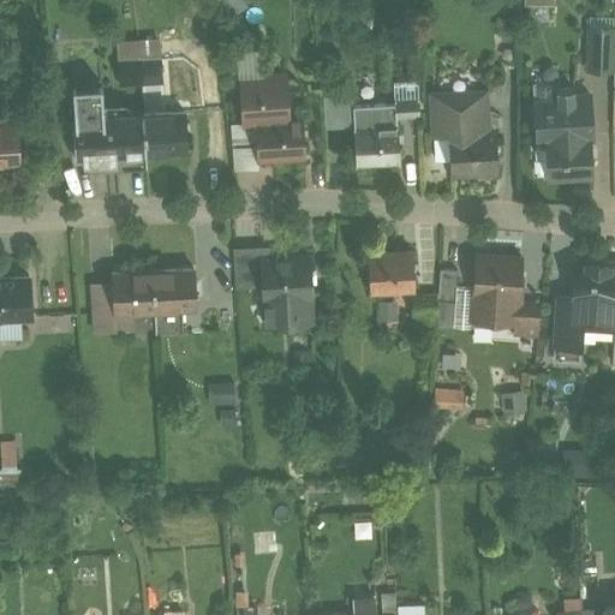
[(614,61),(614,29),(587,29),(586,72),(614,73),(614,61)]
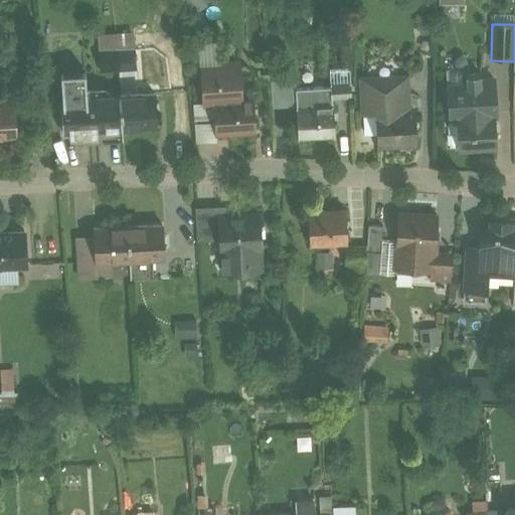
[(133,52),(116,53),(117,71),(134,70),(133,52)]
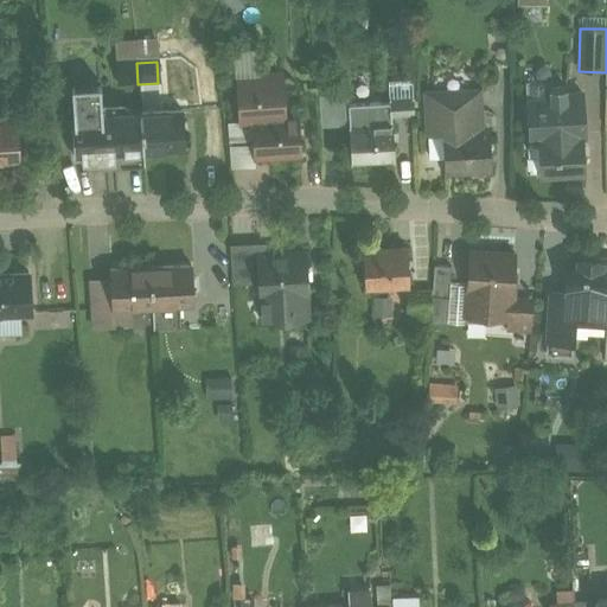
[(136,63),(115,64),(116,85),(138,84),(136,63)]
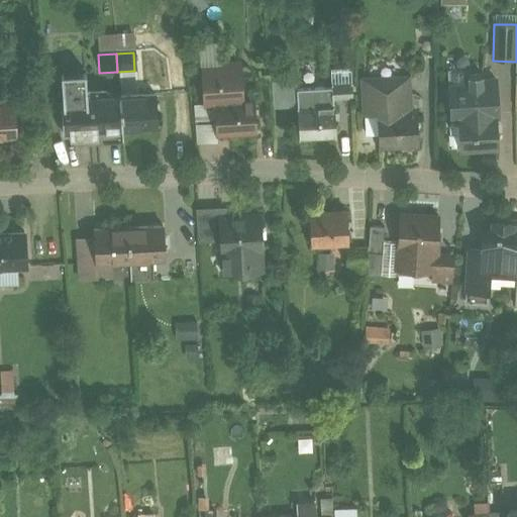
[(240,68),(221,69),(215,65),(207,65),(202,70),(204,105),(214,104),(216,136),(255,133),(253,100),(242,100),(240,68)]
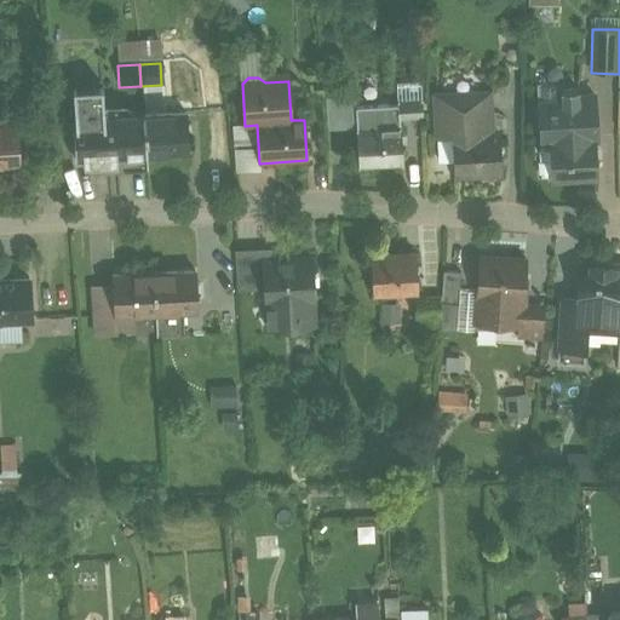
[(102,91),(74,92),(79,164),(84,164),(85,170),(119,167),(119,161),(148,159),(148,158),(145,118),(145,116),(104,119),(102,91)]
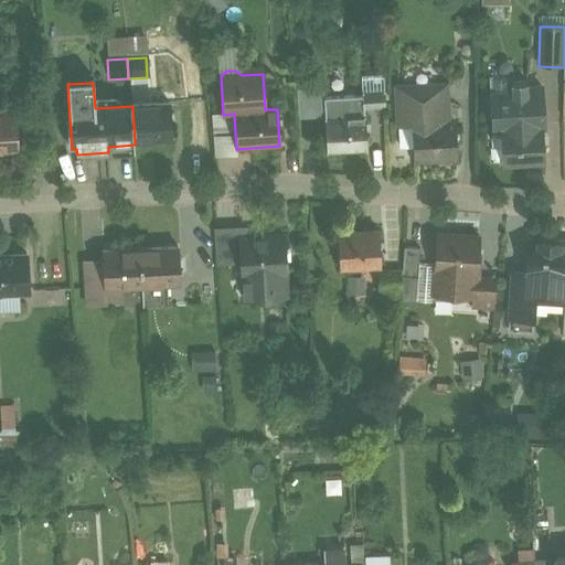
[(528,83),(511,84),(511,91),(491,92),(492,99),(488,99),(489,117),(493,117),(494,131),(501,131),(502,149),(493,149),(494,162),(503,162),(503,167),(545,163),(543,128),(545,128),(542,88),(529,89),(528,83)]
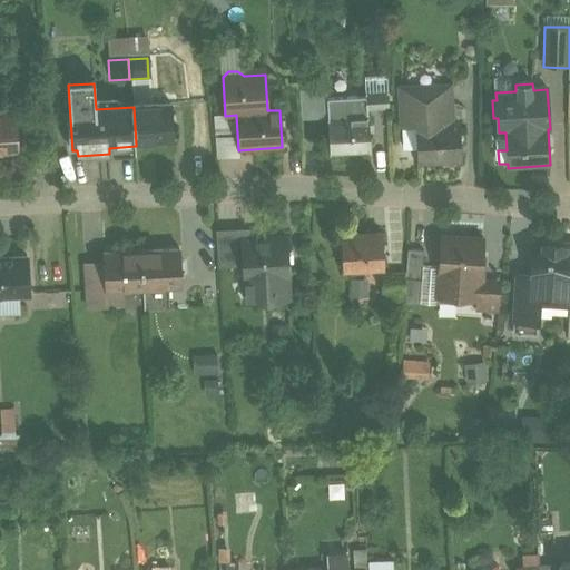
[(450,87),(402,89),(405,150),(419,149),(419,163),(461,160),(460,143),(462,140),(460,137),(459,124),(444,124),(444,109),(451,108),(450,87)]
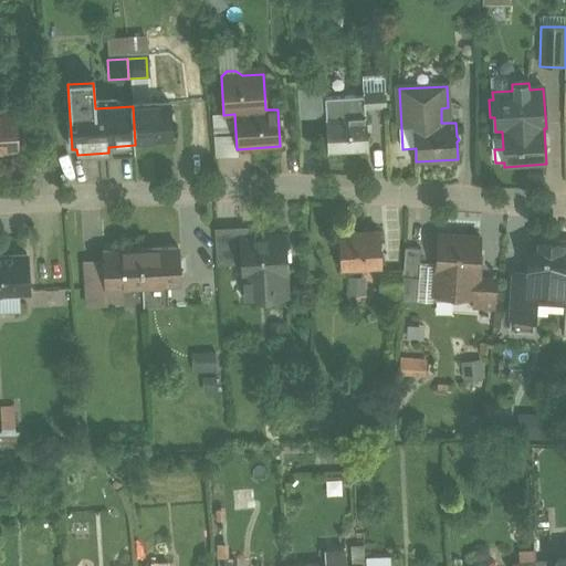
[(324,90),(299,91),(301,121),(326,118),(324,90)]
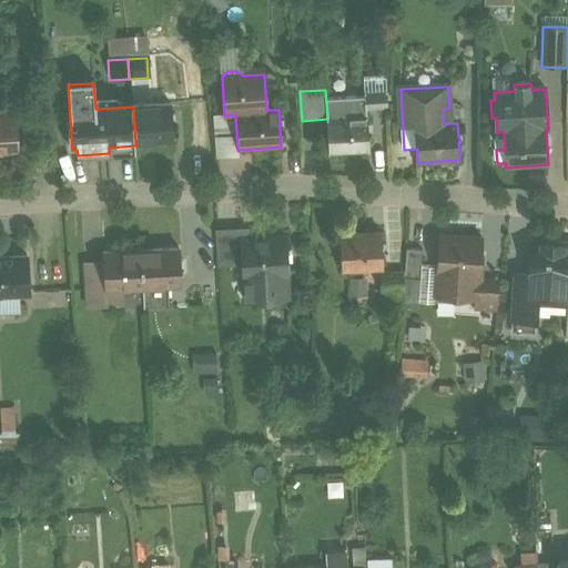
[(387,92),(365,94),(366,111),(388,109),(387,92)]
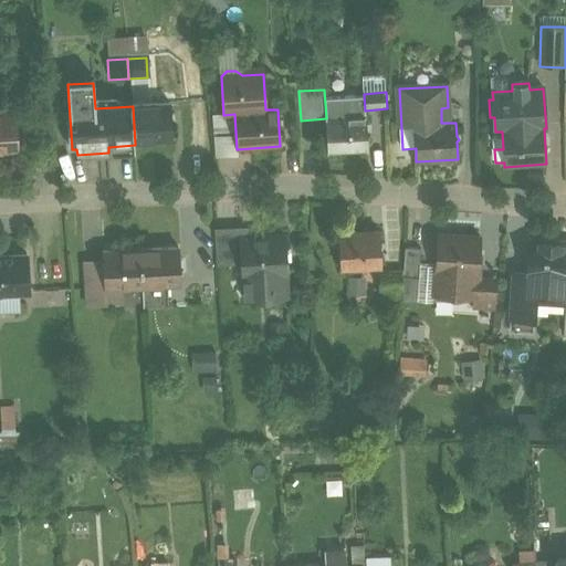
[(358,97),(325,100),(326,118),(328,154),(368,152),(366,116),(348,117),(348,113),(359,112),(358,97)]
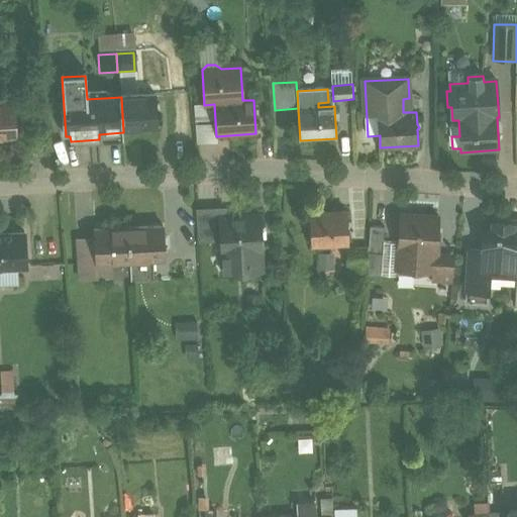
[(156,96),(121,98),(123,131),(158,129),(156,96)]
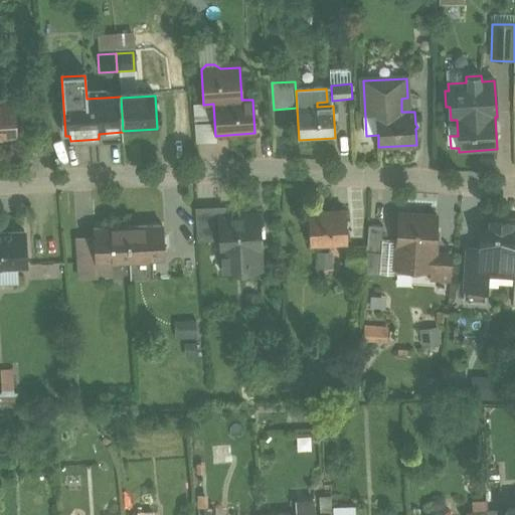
[(14,105),(0,105),(0,139),(16,139),(14,105)]
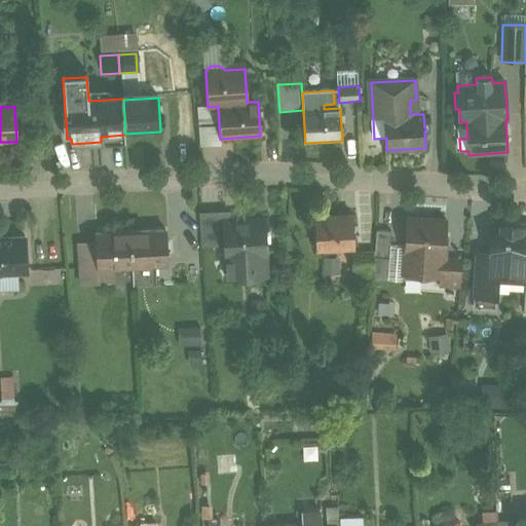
[(229,217),(200,219),(202,249),(224,247),(222,225),(229,225),(229,217)]
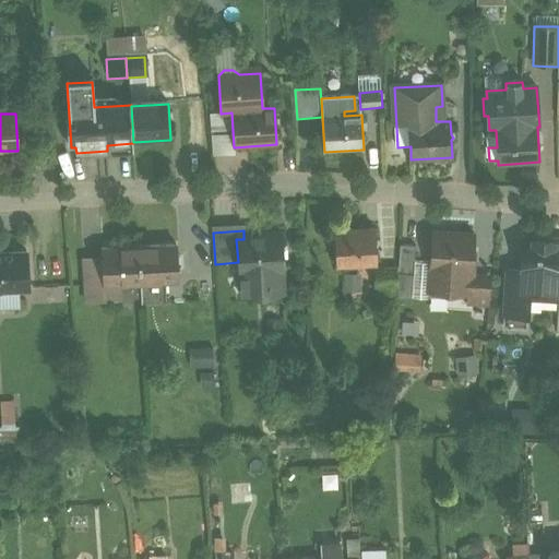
[(372,230),(333,234),(336,270),(377,265),(372,230)]
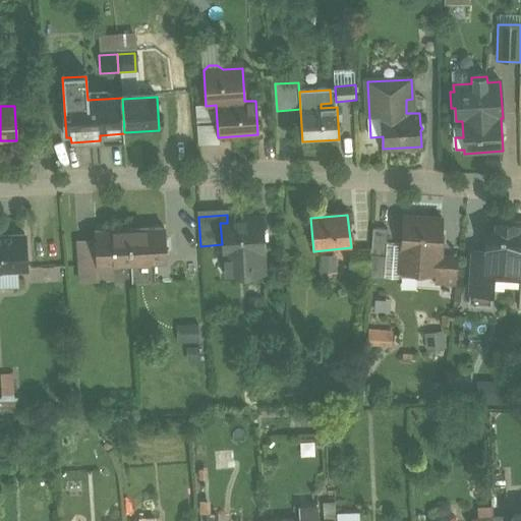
[(443,220),(403,218),(400,273),(437,276),(438,276),(439,258),(439,254),(441,254),(443,220)]
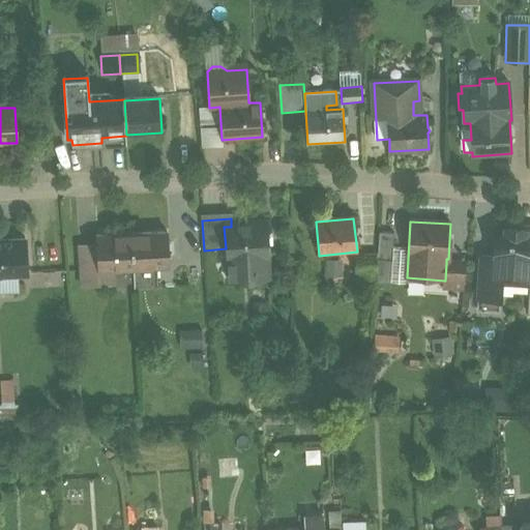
[(231,227),(224,227),(226,248),(229,284),(267,281),(265,259),(268,259),(265,224),(231,227)]
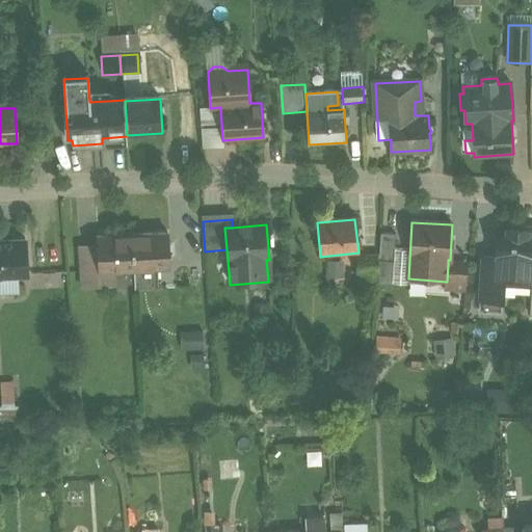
[(531,230),(498,228),(495,284),(531,286),(531,230)]
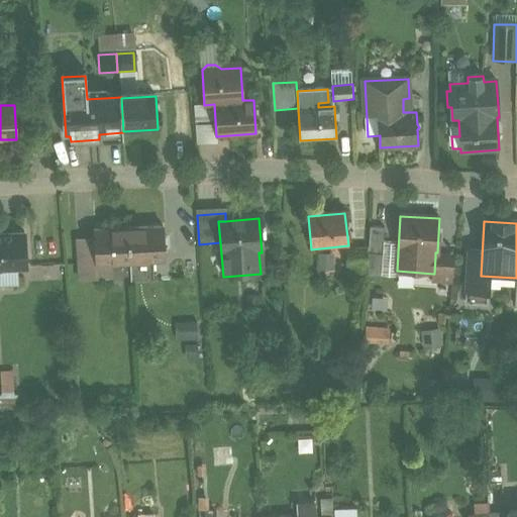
[(162,228),(129,230),(132,265),(164,263),(162,228)]
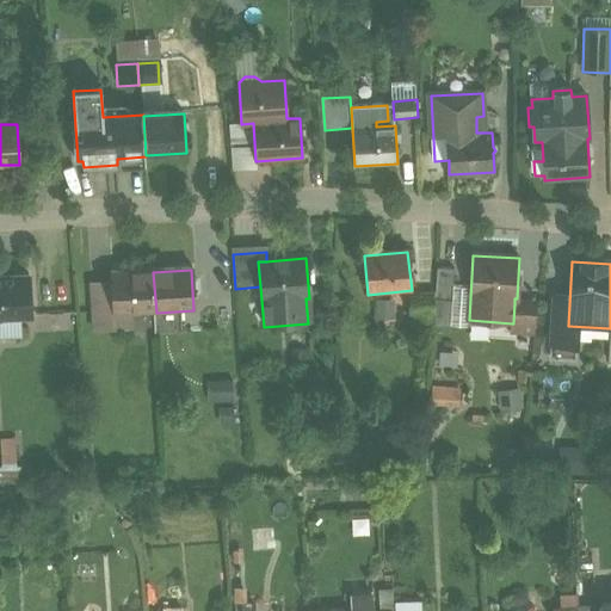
[(452,272),(434,271),(433,296),(432,296),(432,302),(450,303),(452,272)]
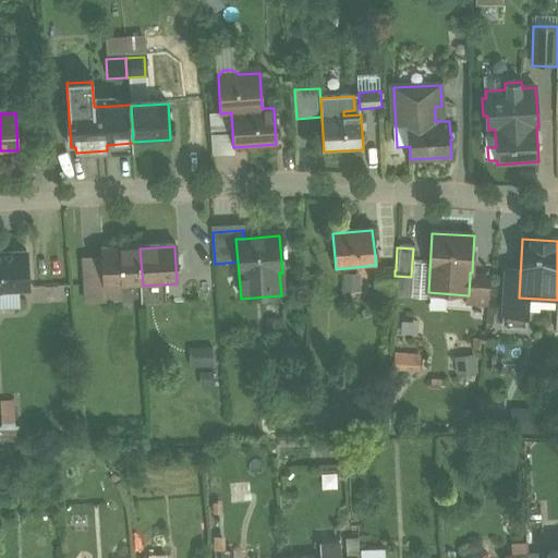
[(140,249),(104,251),(106,288),(143,286),(140,249)]
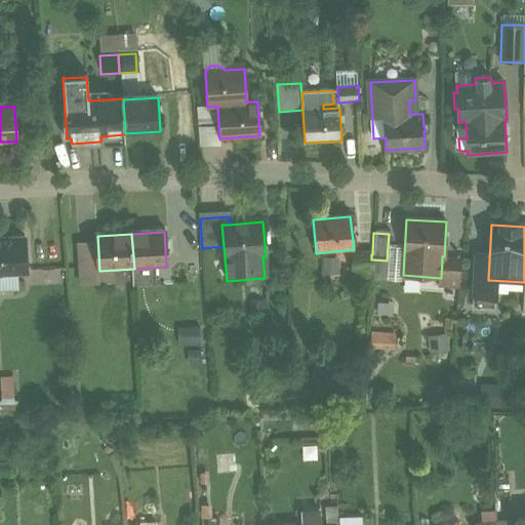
[(28,242),(0,243),(0,274),(29,273),(28,242)]
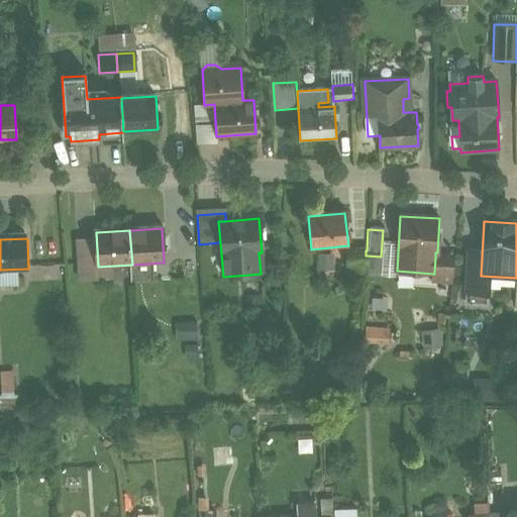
[(366,250),(345,251),(346,276),(366,275),(367,266),(366,255),(366,250)]
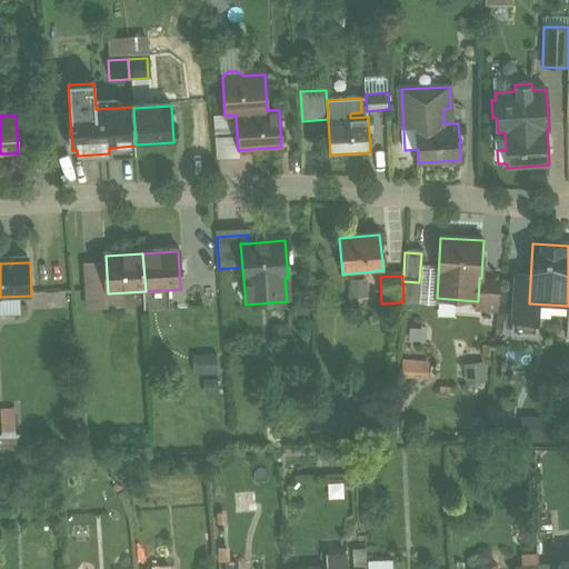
[(500,283),(479,282),(478,301),(477,301),(476,313),(498,315),(500,283)]
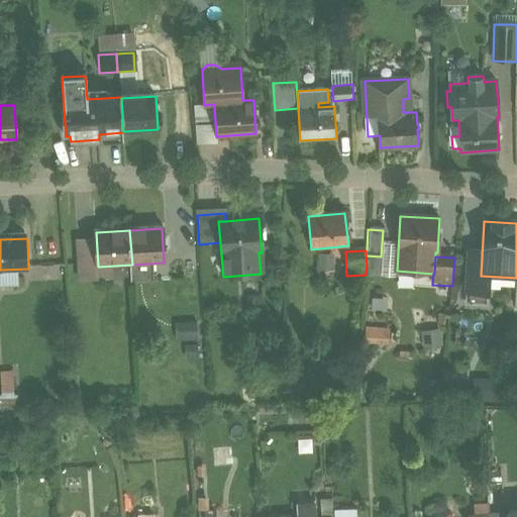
[(197,324),(177,326),(179,343),(198,342),(197,324)]
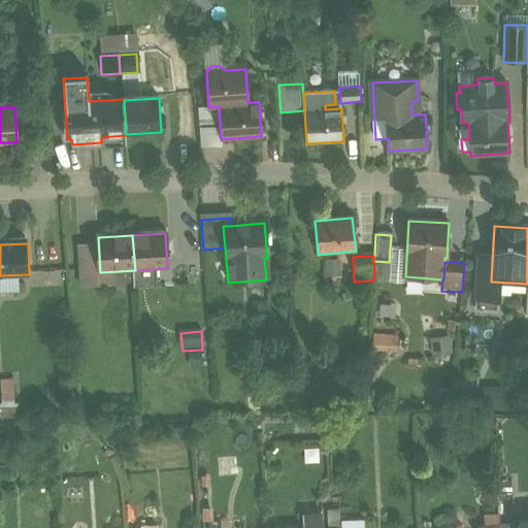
[(448,336),(430,340),(434,359),(452,356),(448,336)]
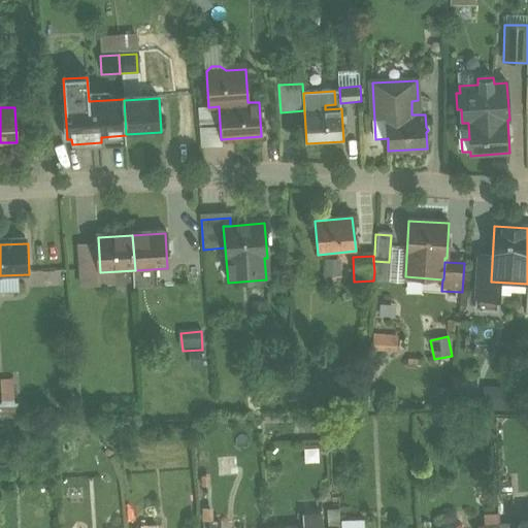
[(14,381),(2,382),(3,404),(15,404),(14,381)]
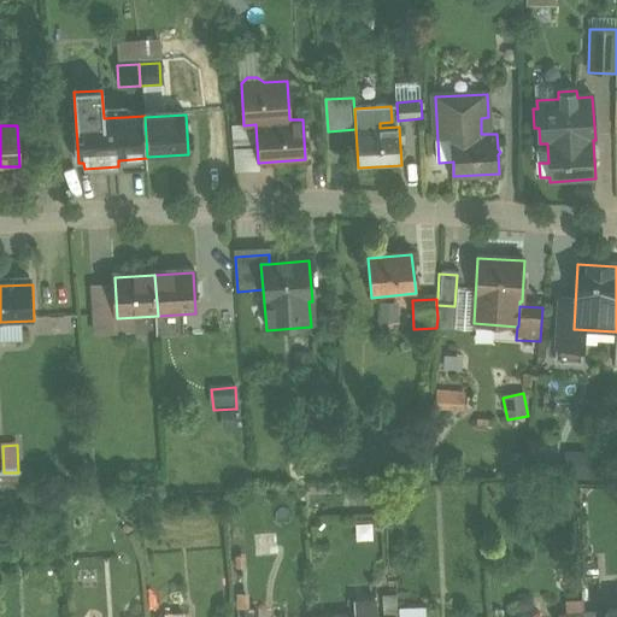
[(356,616),(375,616),(375,600),(356,600),(356,616)]
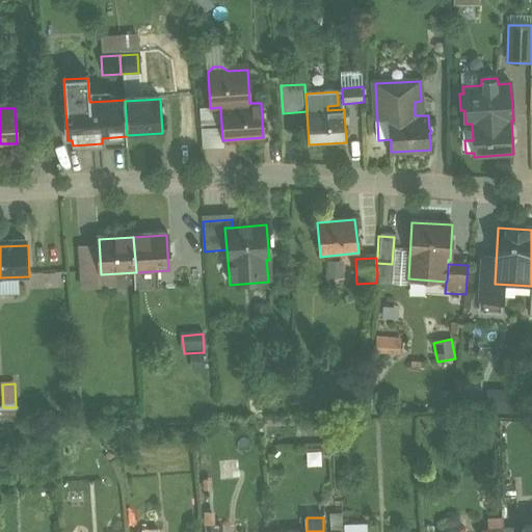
[(486,531),(506,531),(505,517),(485,519),(486,531)]
